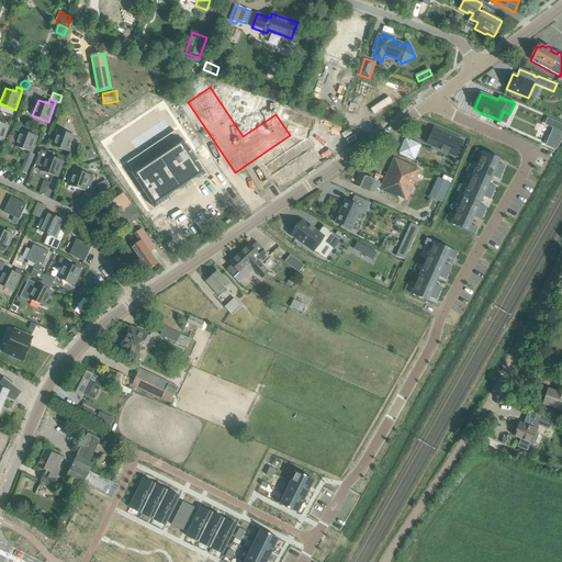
[(14,147),(31,153),(38,133),(32,130),(31,134),(21,131),(14,147)]
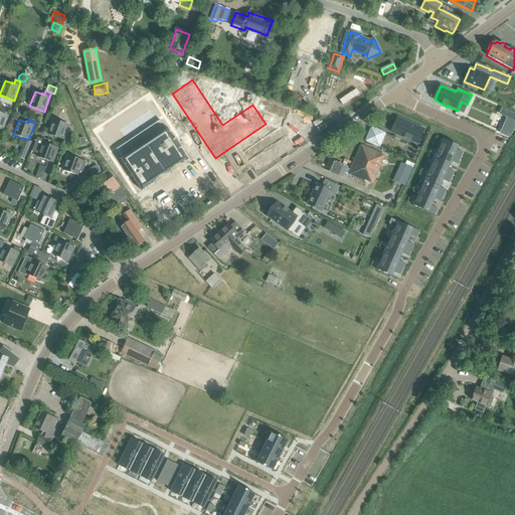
[(48,134),(62,140),(68,125),(53,120),(48,134)]
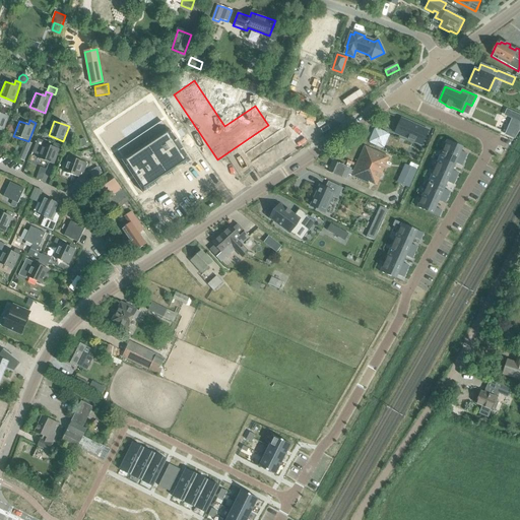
[(399,135),(421,145),(428,131),(405,121),(399,135)]
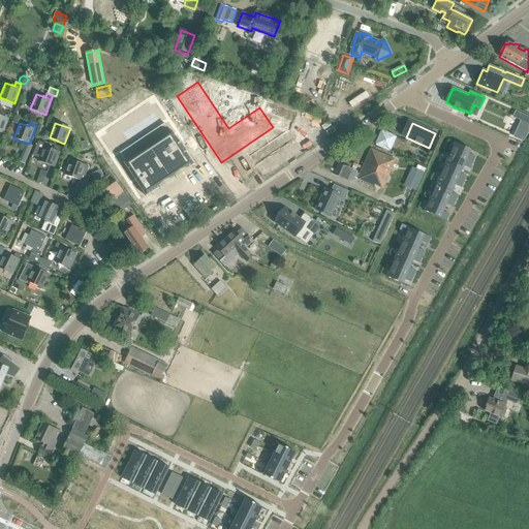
[(162,124),(118,155),(124,164),(123,164),(145,197),(158,188),(159,189),(170,182),(169,181),(174,178),(175,179),(186,172),(185,170),(192,165),(184,154),(185,153),(179,144),(178,144),(169,132),(168,133),(162,124)]
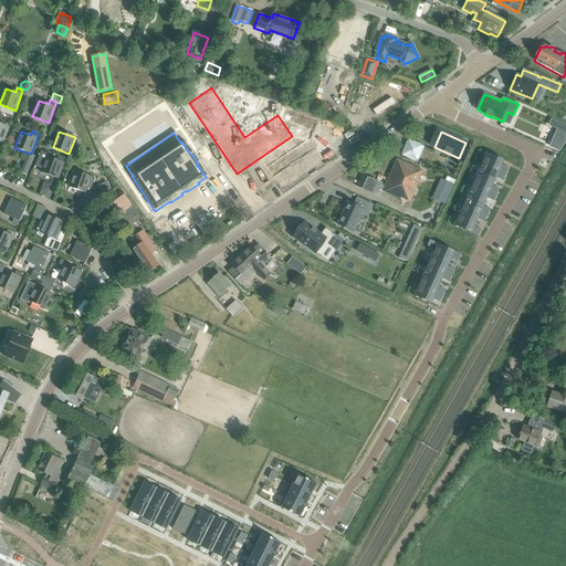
[(402,155),(417,160),(417,161),(422,146),(408,140),(402,155)]
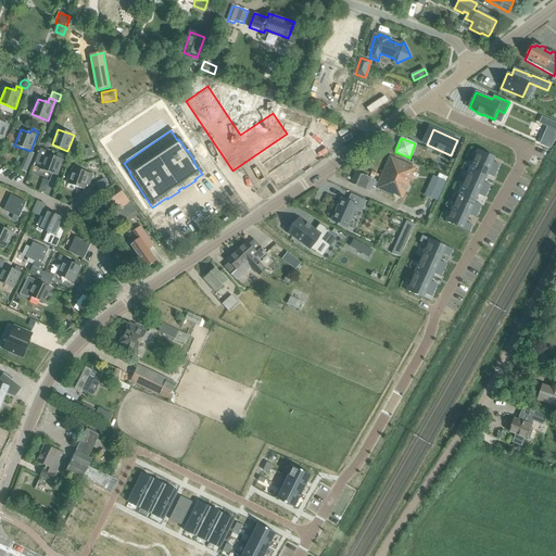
[(40,149),(34,164),(41,166),(40,169),(57,175),(60,165),(63,166),(67,156),(58,153),(57,158),(47,154),(48,152),(40,149)]
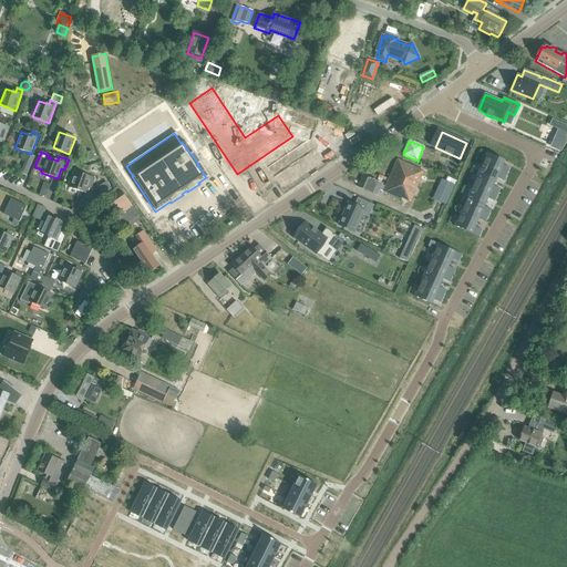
[(92,152),(85,154),(89,162),(94,160),(92,152)]
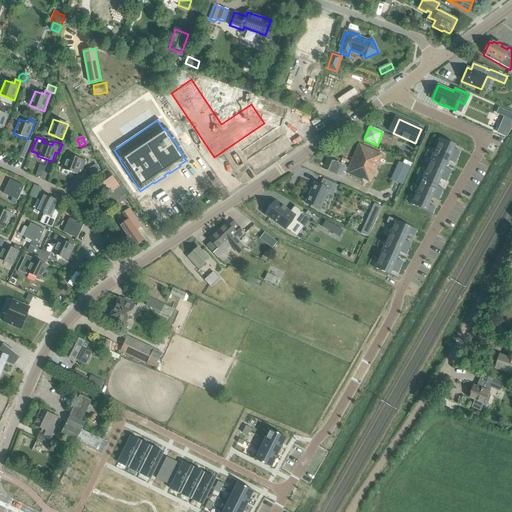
[(440,138),(436,148),(458,158),(460,152),(454,149),(456,145),(440,138)]
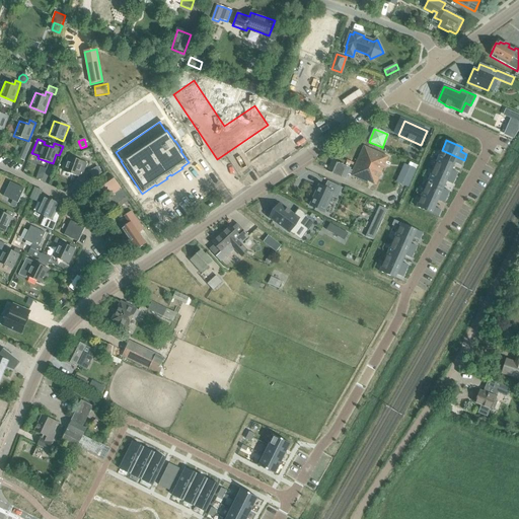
[(353,170),(352,172),(351,174),(351,176),(367,183),(368,182),(376,186),(388,157),(364,146),(354,169),(353,170)]
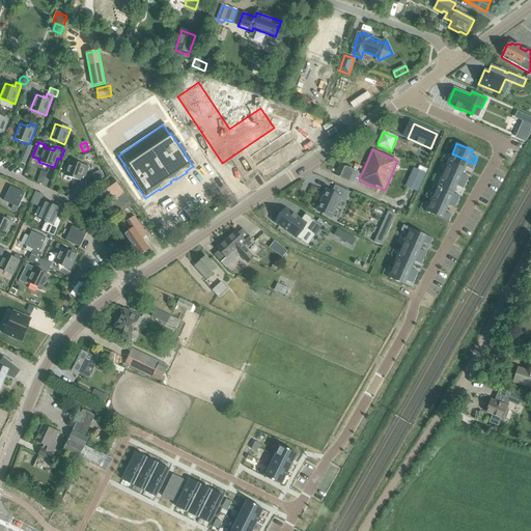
[(452,154),(448,163),(464,170),(466,166),(472,169),(475,164),(452,154)]
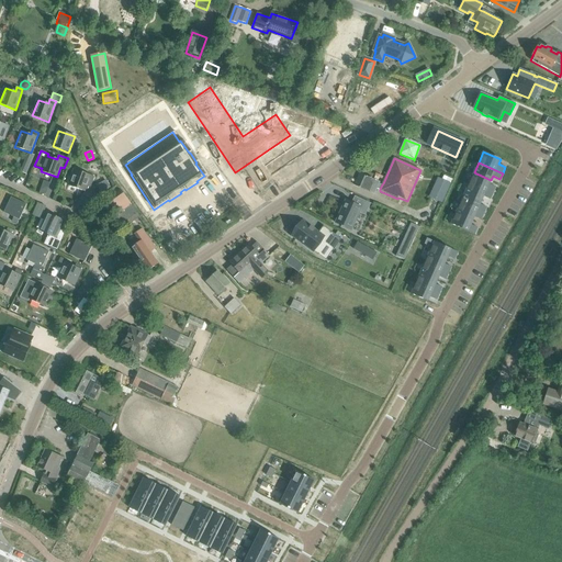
[(75,170),(69,186),(85,192),(86,189),(89,190),(94,177),(91,176),(75,170)]
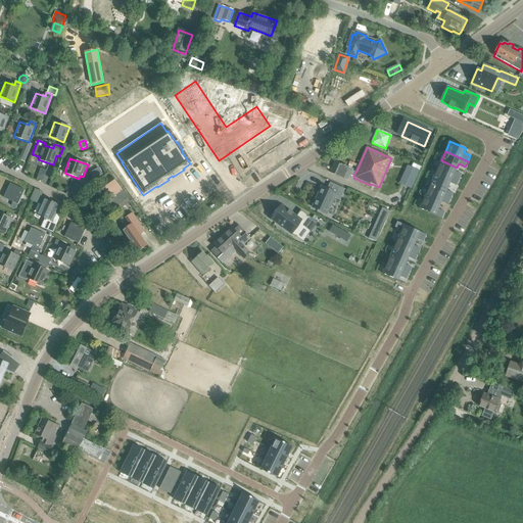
[(441,160),(436,170),(459,180),(462,175),(456,172),(457,168),(441,160)]
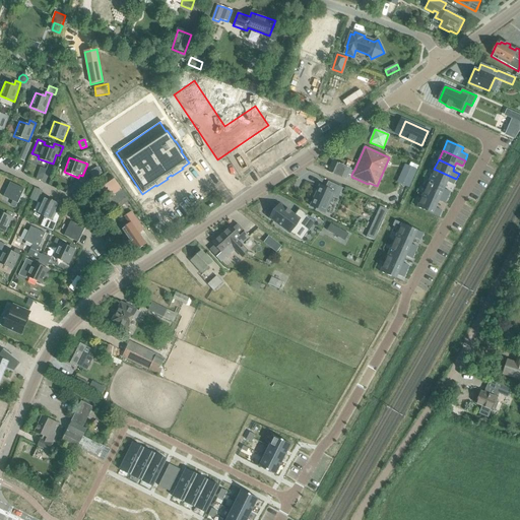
[(333,160),(328,172),(346,180),(353,164),(348,160),(345,166),(333,160)]
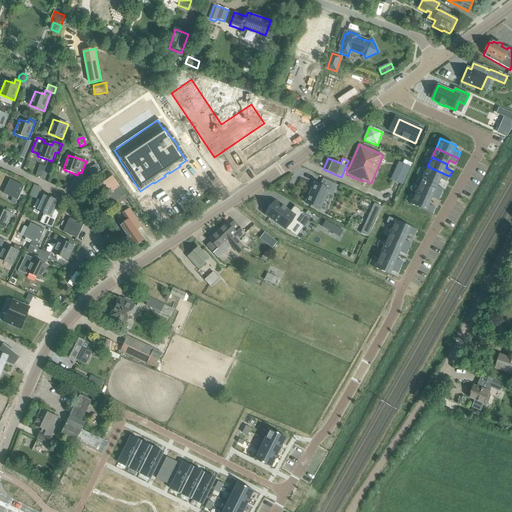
[(402,163),(396,176),(405,180),(410,167),(402,163)]
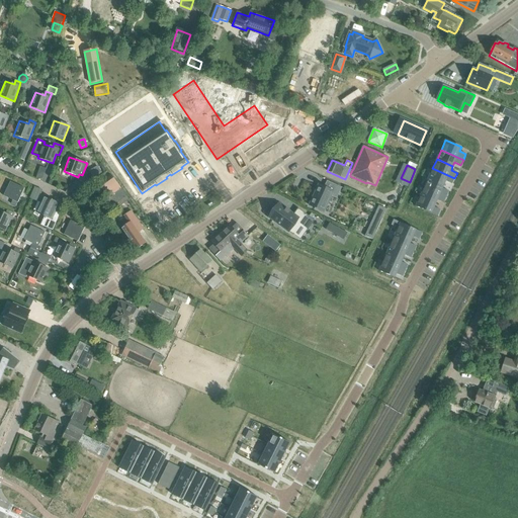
[(92,170),(96,176),(102,172),(98,166),(92,170)]
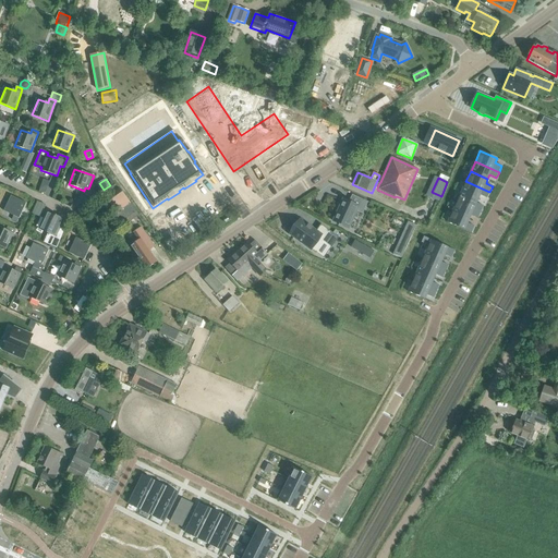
[(465,181),(461,192),(478,199),(481,195),(487,198),(489,192),(465,181)]
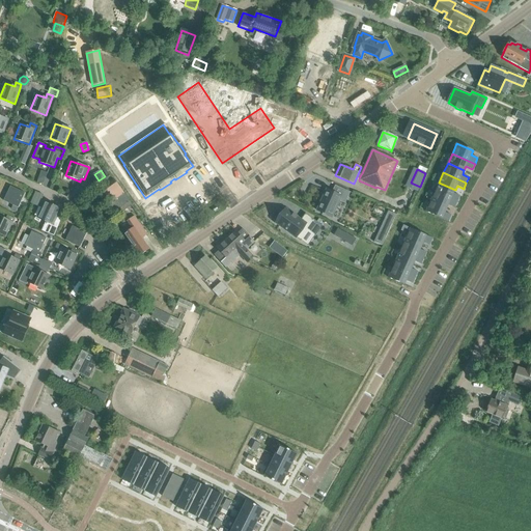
[(115,180),(104,189),(109,197),(113,202),(126,194),(121,189),(115,180)]
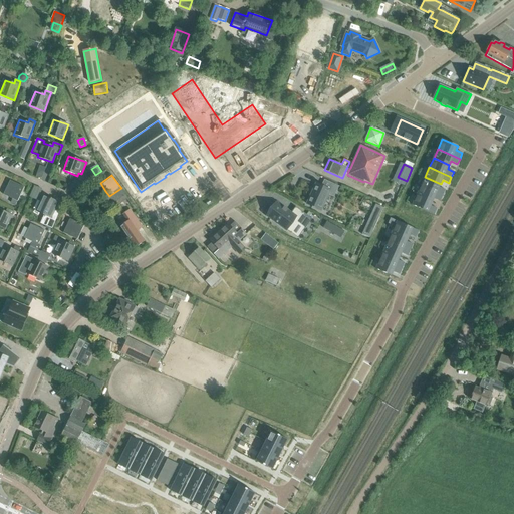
[(425,177),(421,186),(443,196),(445,190),(439,187),(441,184),(425,177)]
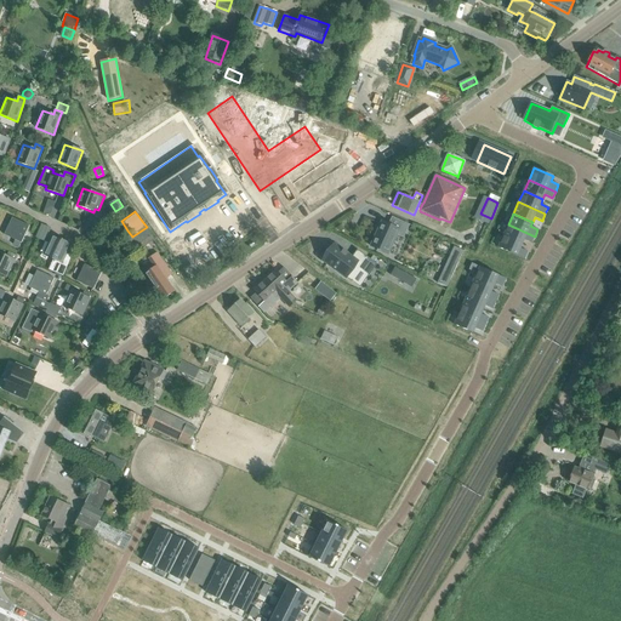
[(382,222),(371,246),(388,254),(389,255),(398,237),(404,239),(410,226),(392,217),(389,224),(382,222)]
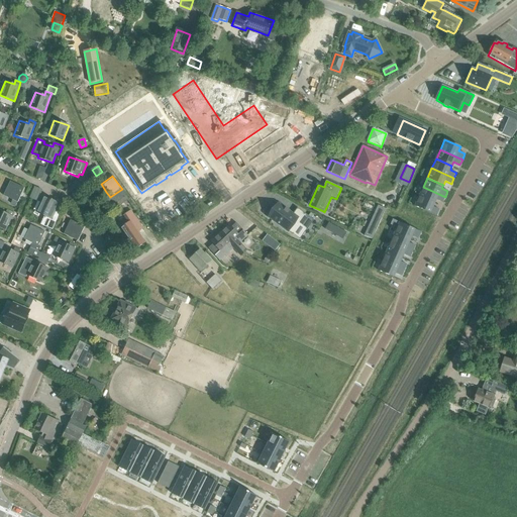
[(16,206),(17,202),(24,188),(10,182),(3,196),(12,200),(11,204),(16,206)]
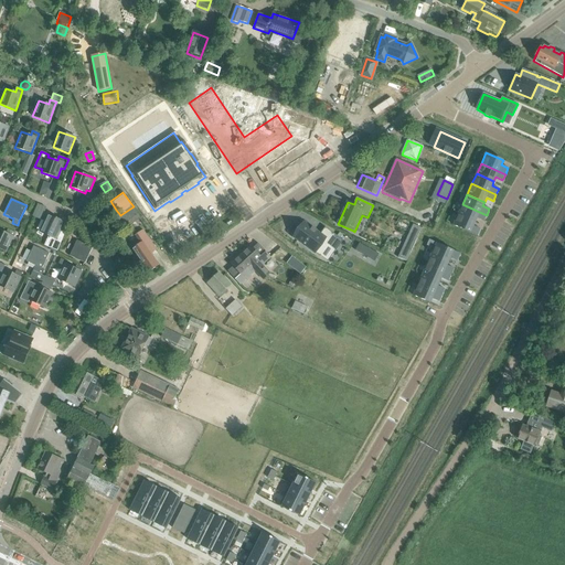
[(38,204),(32,216),(41,220),(46,208),(38,204)]
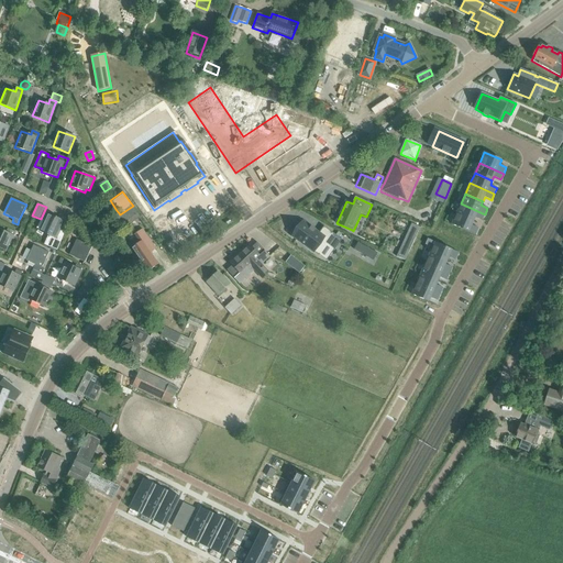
[(461,203),(456,213),(474,221),(475,218),(482,220),(485,214),(461,203)]
